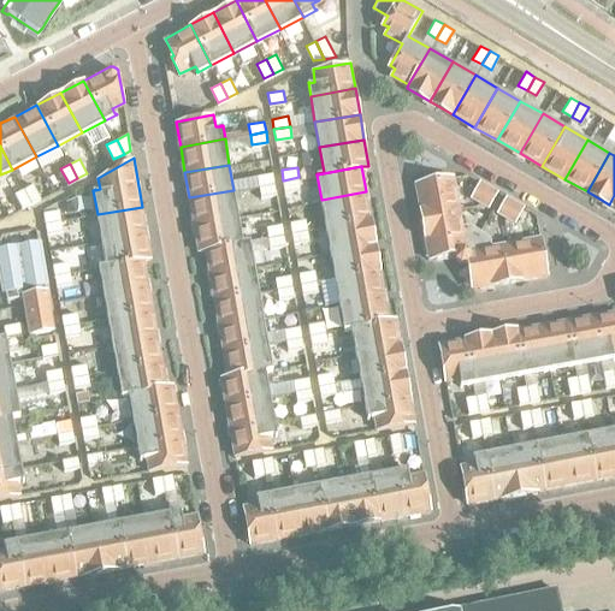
[(258,175),(259,185),(275,183),(273,172),(258,175)]
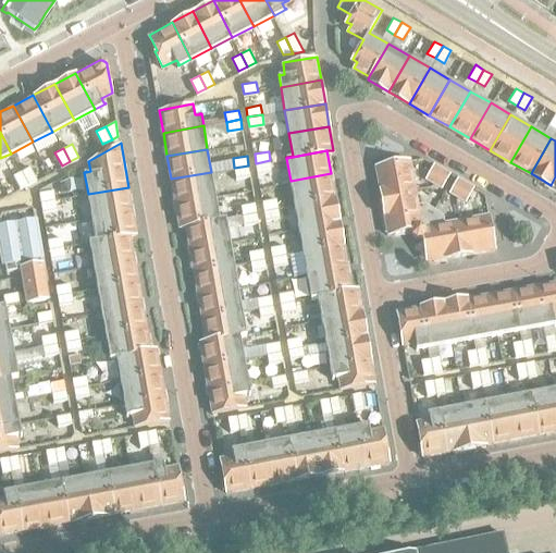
[(380,188),(415,183),(410,159),(375,164),(380,188)]
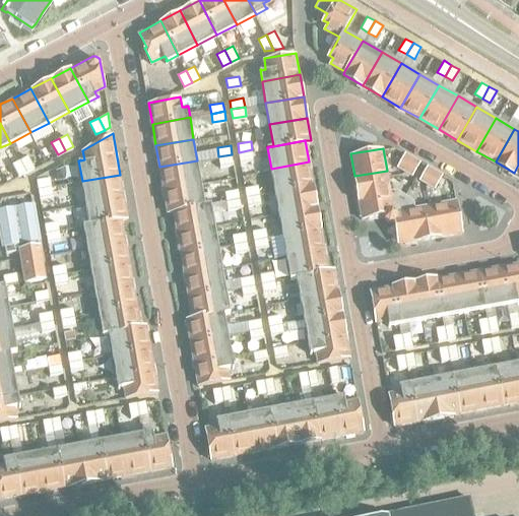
[(254,158),(252,149),(239,152),(241,162),(254,158)]
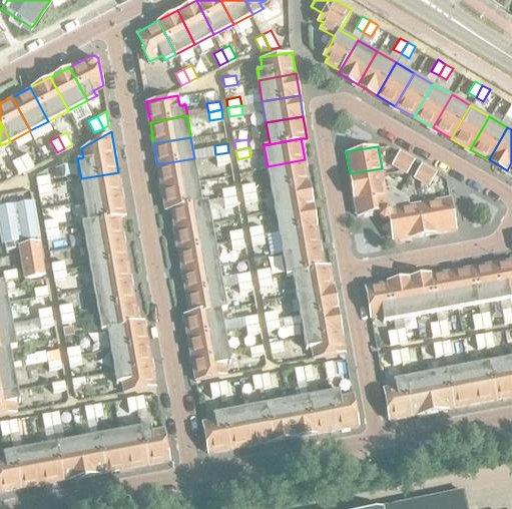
[(407,171),(414,158),(400,150),(393,162),(407,171)]
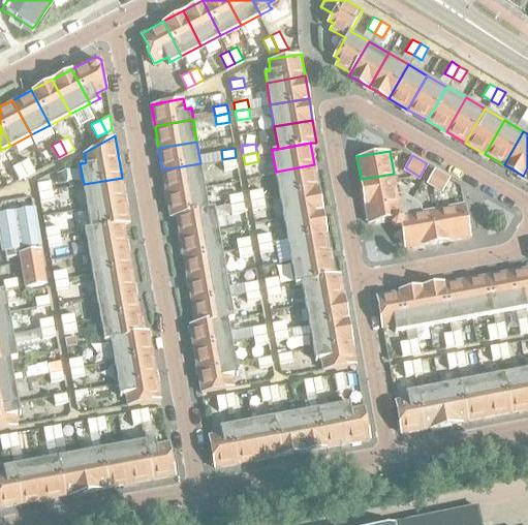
[(35,170),(29,157),(21,161),(27,174),(35,170)]
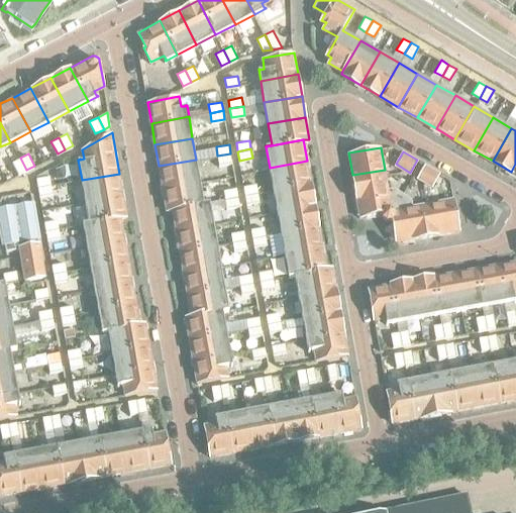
[(232,163),(230,154),(217,156),(219,165),(232,163)]
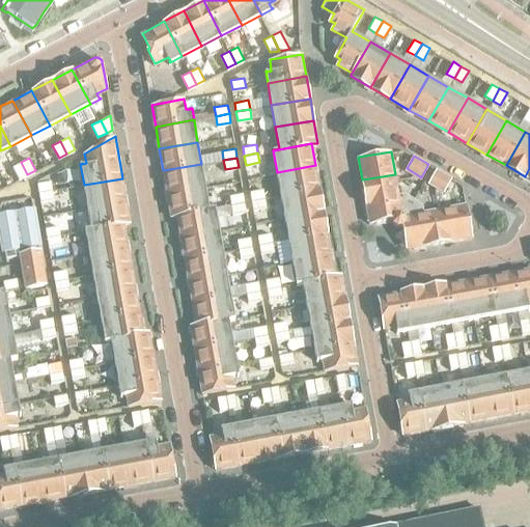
[(19,178),(27,174),(21,162),(12,166),(19,178)]
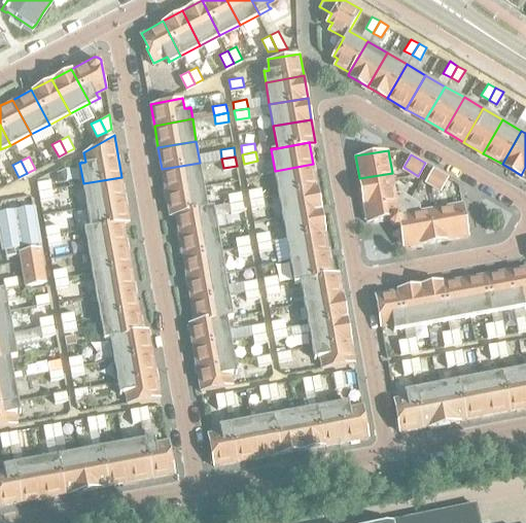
[(204,184),(200,163),(162,169),(166,192),(204,184)]
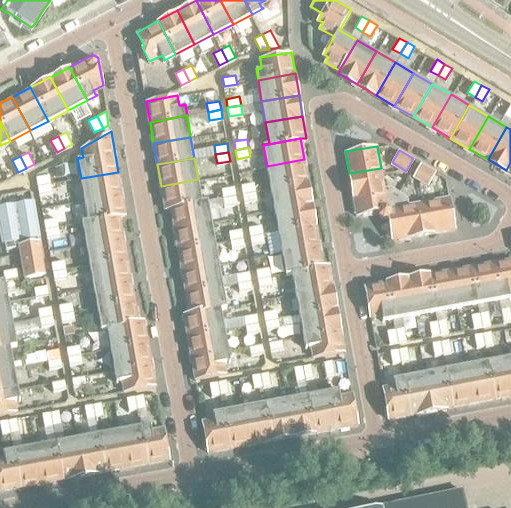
[(308,181),(304,159),(267,166),(271,187),(308,181)]
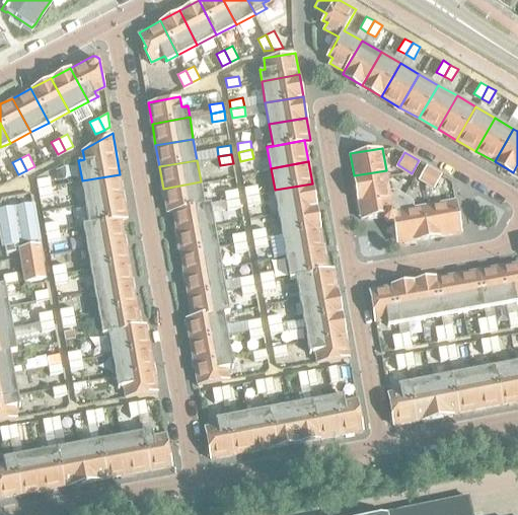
[(434,186),(441,172),(428,165),(420,177),(434,186)]
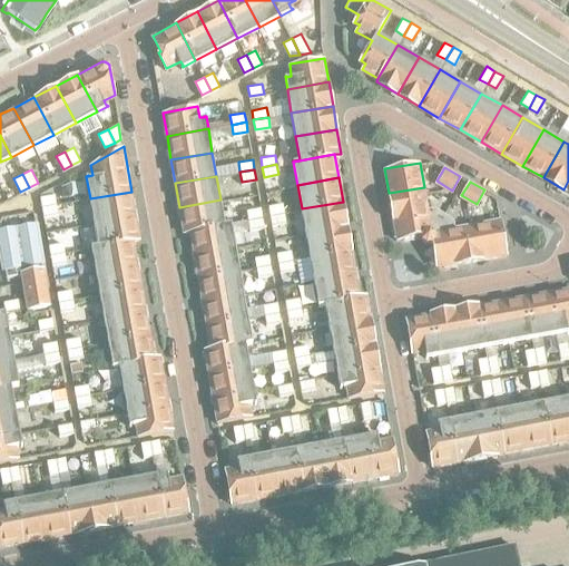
[(427,237),(444,213),(435,206),(428,208),(424,187),(389,193),(396,238),(422,233),(422,234),(427,237)]
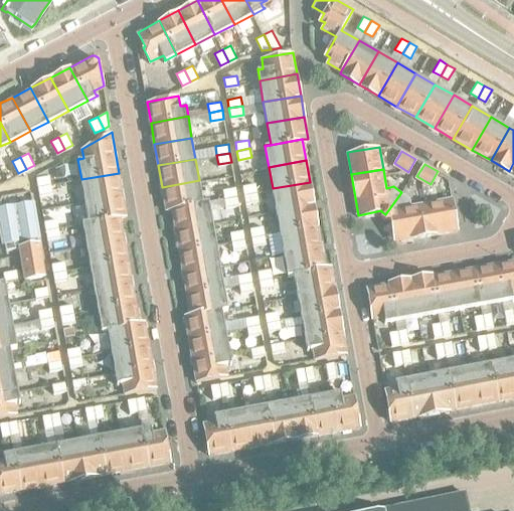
[(81,179),(86,200),(123,194),(119,173),(81,179)]
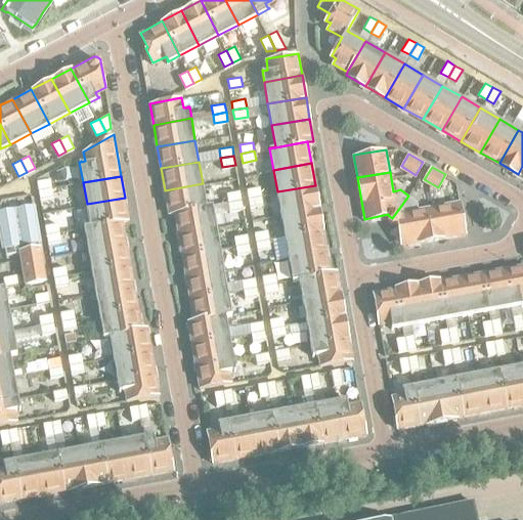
[(52,186),(50,177),(37,180),(39,188),(52,186)]
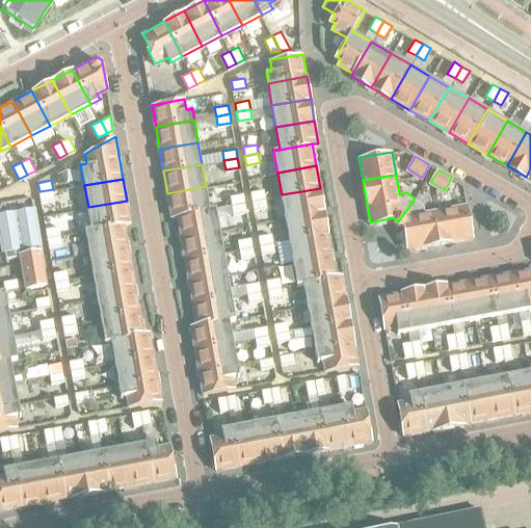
[(210,208),(206,186),(167,193),(171,216),(178,215),(178,214),(216,207),(215,207),(210,208)]
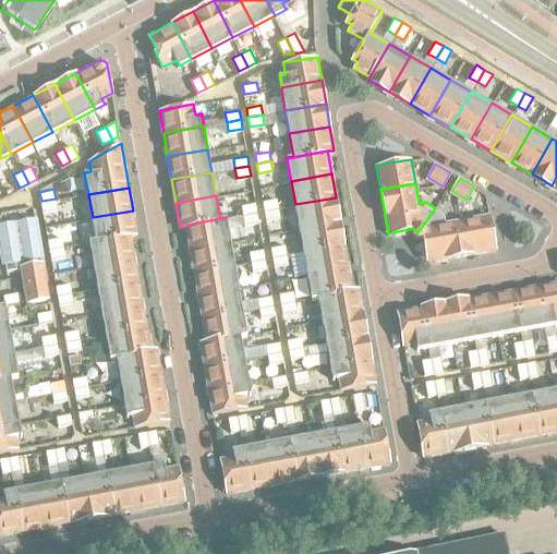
[(265,209),(279,207),(277,197),(263,201),(265,209)]
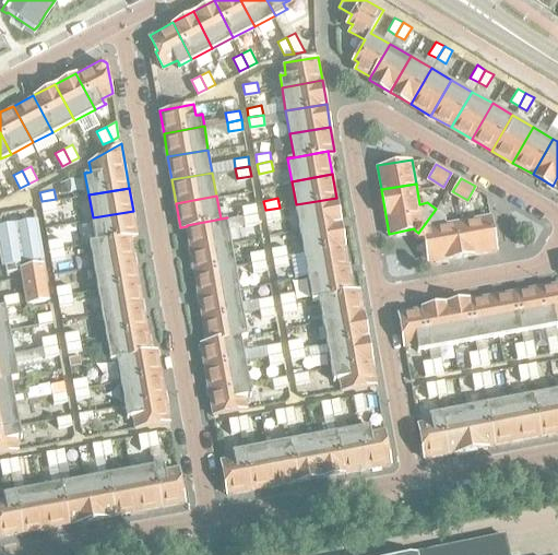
[(296,204),(299,227),(341,221),(336,198),(296,204)]
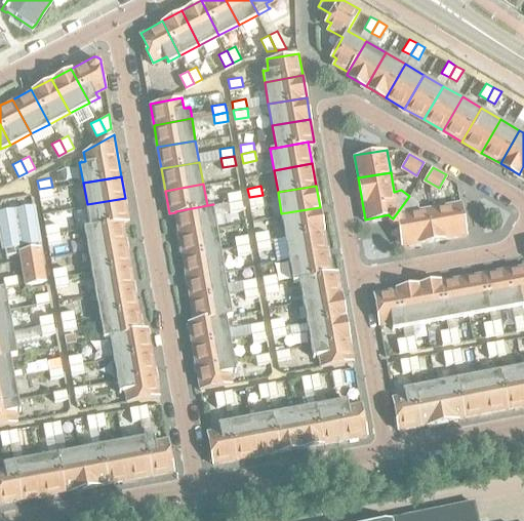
[(40,198),(53,196),(52,187),(39,189),(40,198)]
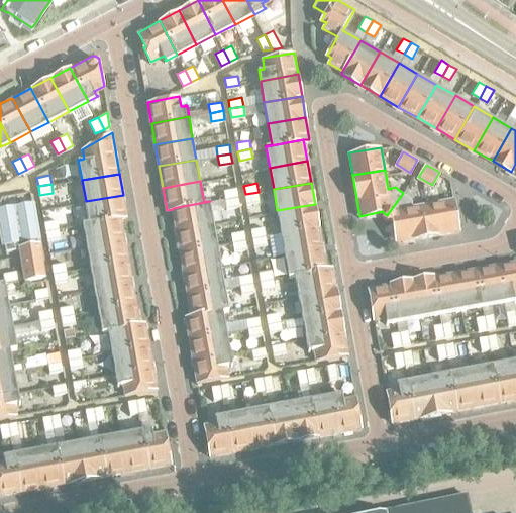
[(223,190),(225,199),(238,196),(236,188),(223,190)]
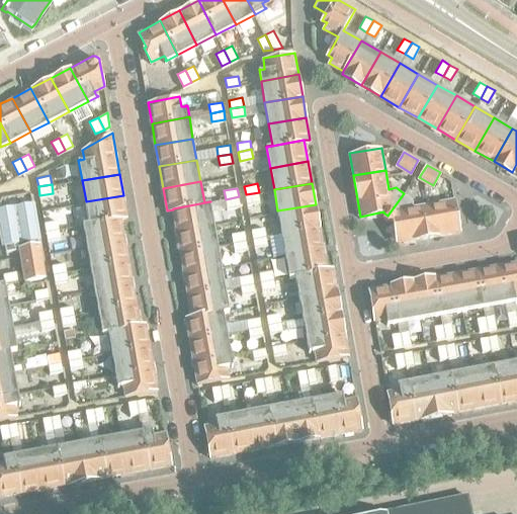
[(246,194),(247,203),(260,201),(259,192),(246,194)]
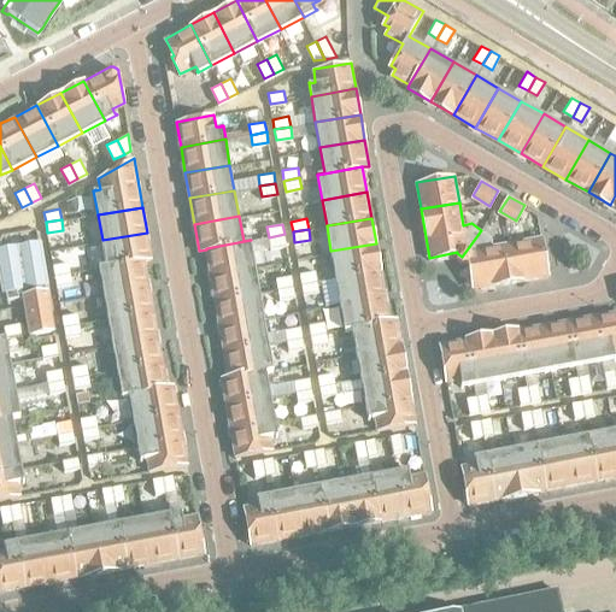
[(491,237),(481,230),(462,257),(468,260),(473,288),(522,278),(516,241),(492,246),(491,237)]
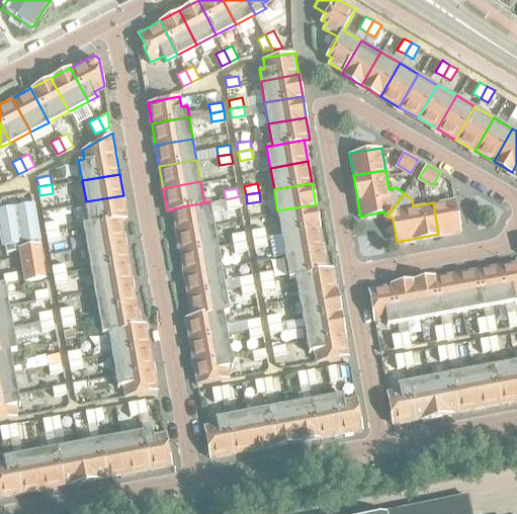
[(126,216),(123,195),(86,201),(89,222),(83,223),(83,224),(120,217),(126,216)]
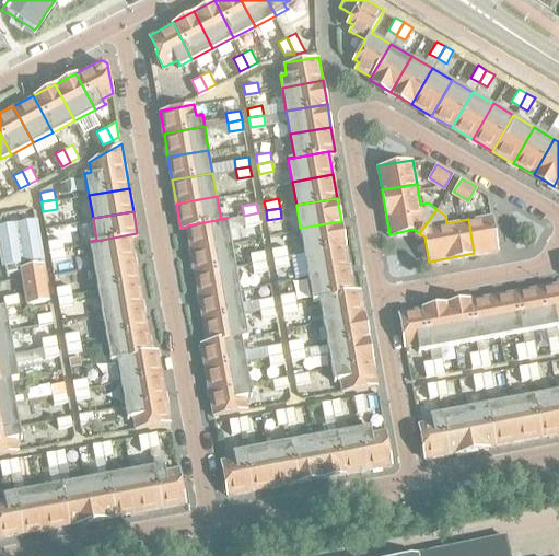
[(258,212),(244,216),(245,224),(260,222),(258,212)]
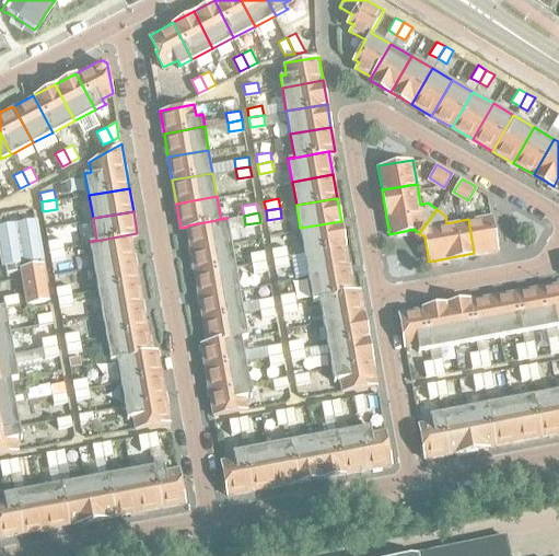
[(474,253),(498,250),(491,215),(468,219),(474,253)]
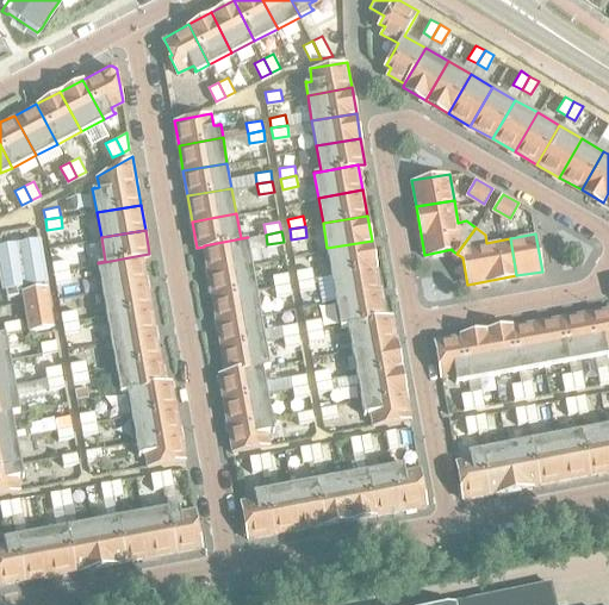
[(204,247),(207,270),(252,262),(248,237),(204,245),(204,247)]
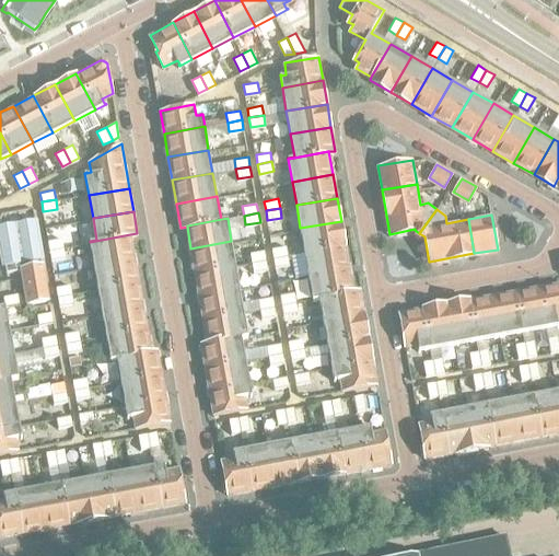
[(346,244),(341,221),(300,228),(304,252),(346,244)]
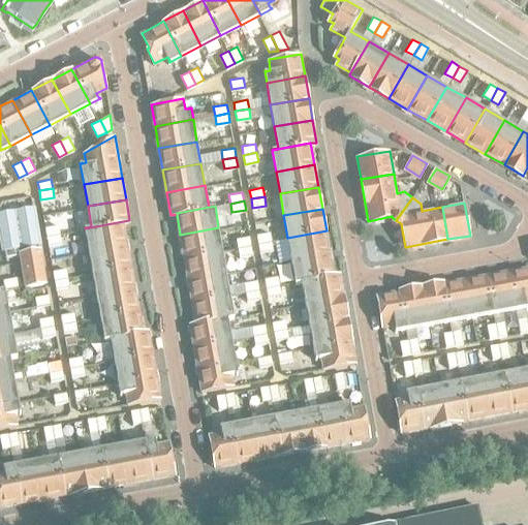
[(85,228),(89,251),(127,244),(123,221),(85,228)]
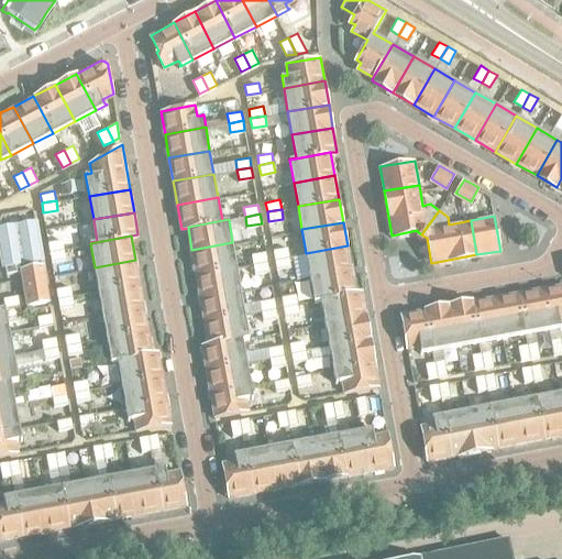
[(63,239),(48,241),(50,251),(64,248),(63,239)]
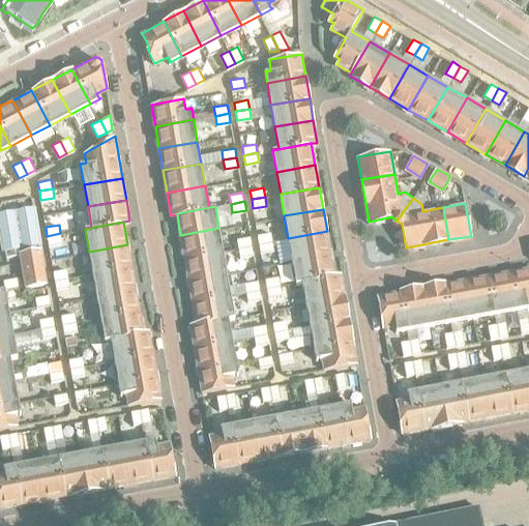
[(184,257),(223,251),(218,228),(180,235),(184,257)]
